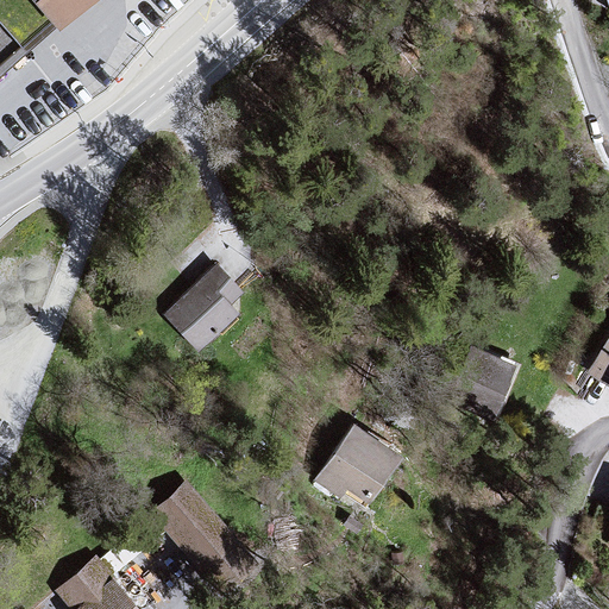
[(46,0),(60,14),(75,0),(46,0)]
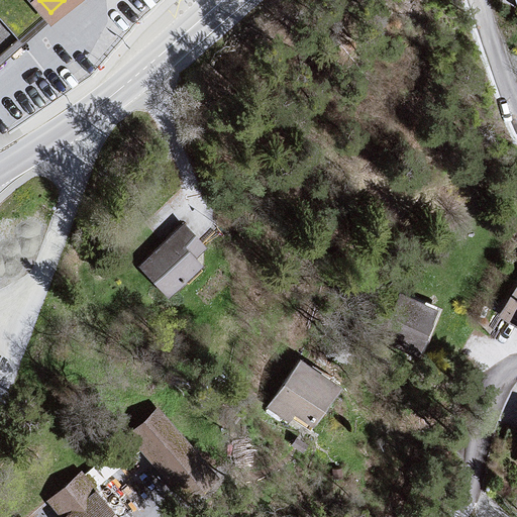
[(182,224),(139,264),(170,292),(209,248),(182,224)]
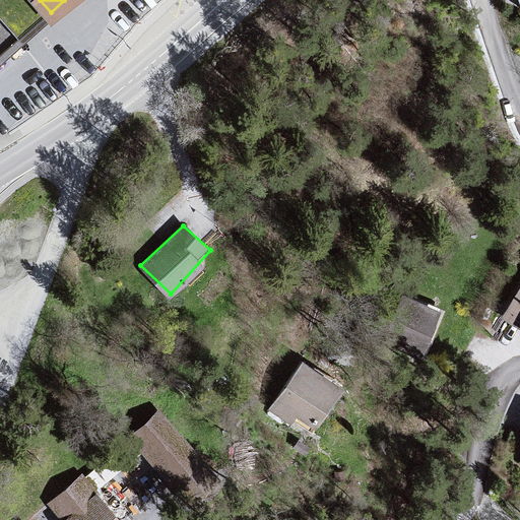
[(519,278),(503,313),(519,322),(519,278)]
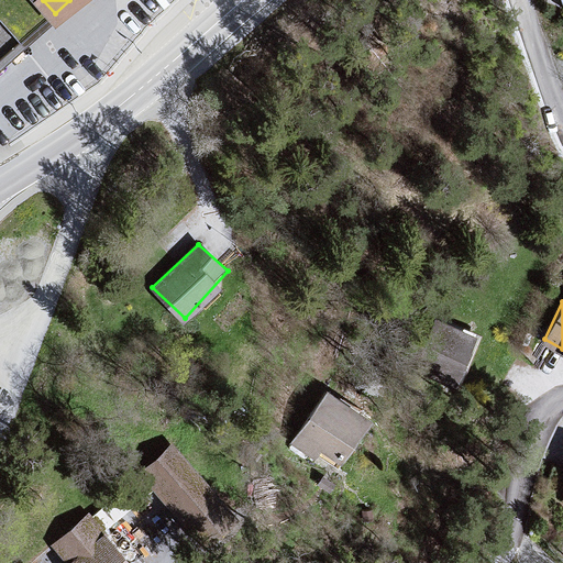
[(462,378),(481,333),(426,317),(410,361),(462,378)]
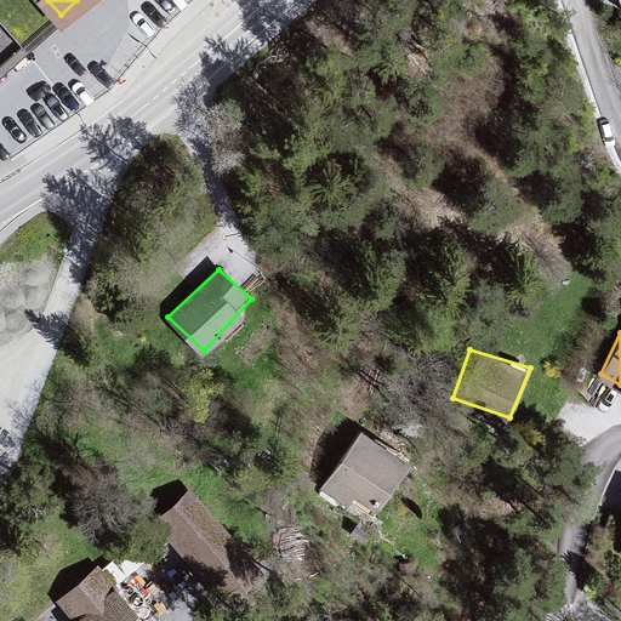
[(348,425),(319,474),(382,516),(410,461),(348,425)]
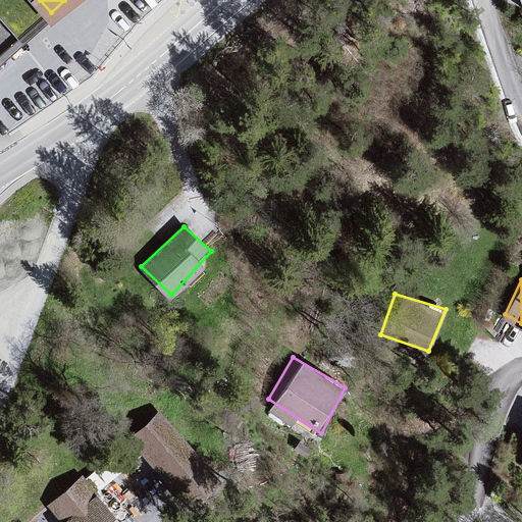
[(128,431),(187,494),(217,467),(159,404),(128,431)]
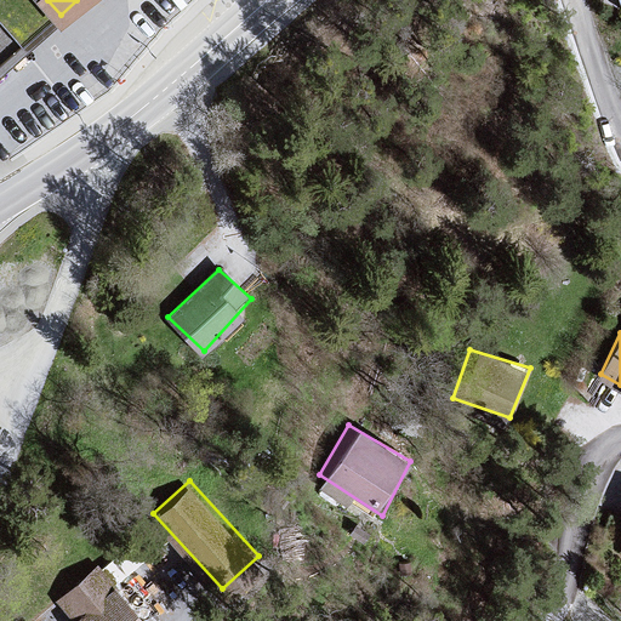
[(149,620),(101,562),(57,599),(73,620),(149,620)]
